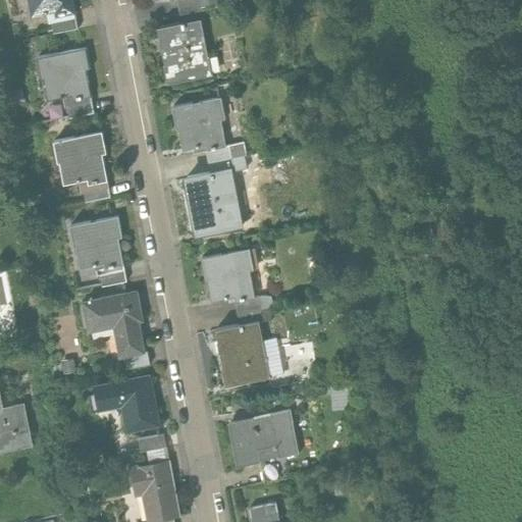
[(22,0),(27,17),(48,13),(49,16),(70,12),(67,0),(22,0)]
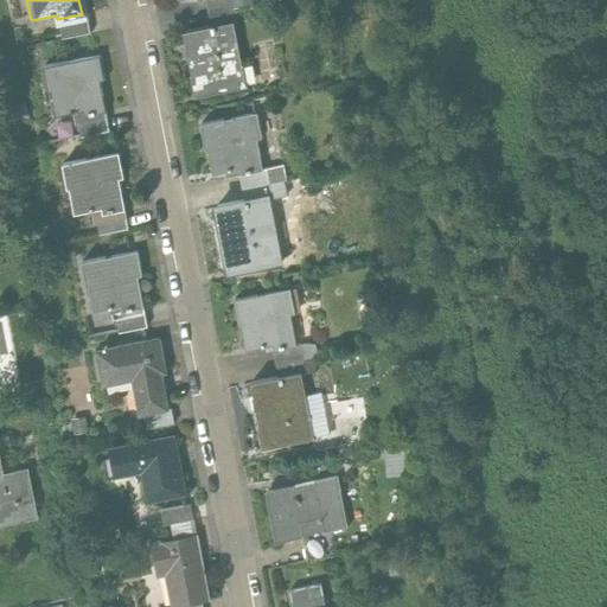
[(215,0),(216,11),(237,6),(236,0),(215,0)]
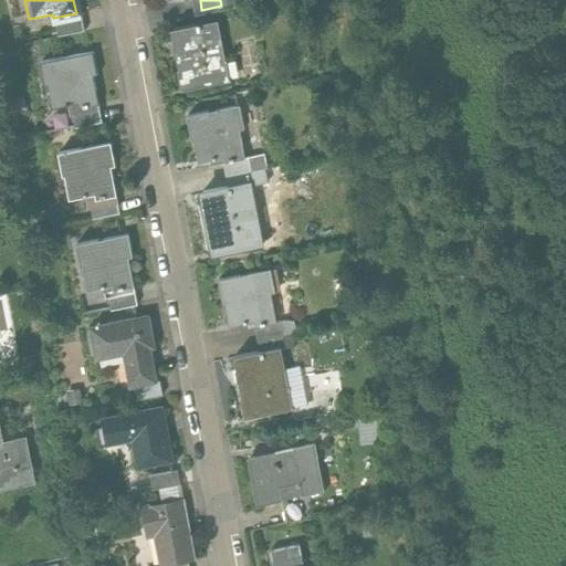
[(221,6),(201,10),(203,20),(211,18),(223,16),(221,6)]
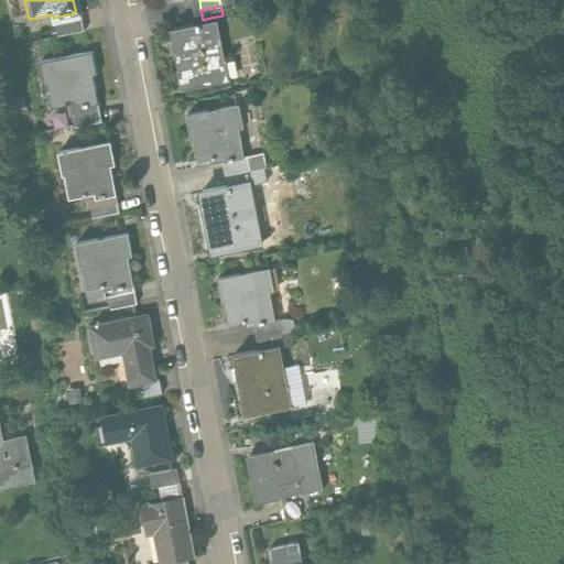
[(203,20),(167,25),(170,38),(167,39),(170,51),(172,51),(175,67),(173,67),(179,96),(223,87),(210,18),(203,20)]
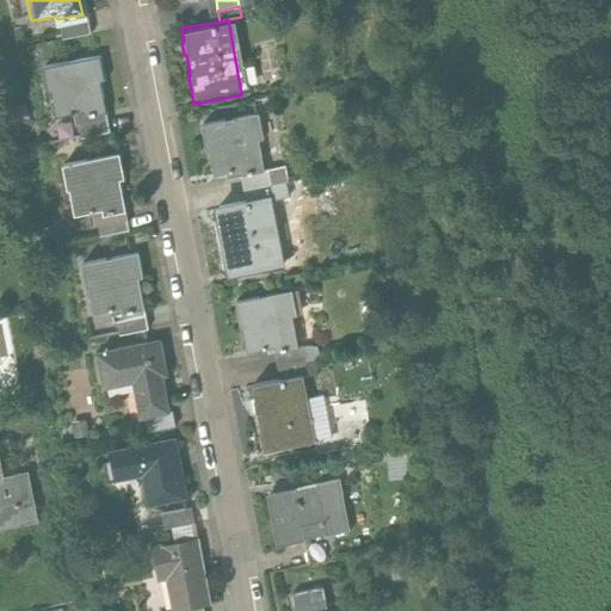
[(102,57),(42,68),(47,96),(51,94),(56,118),(81,113),(82,117),(107,112),(103,87),(106,86),(102,57)]
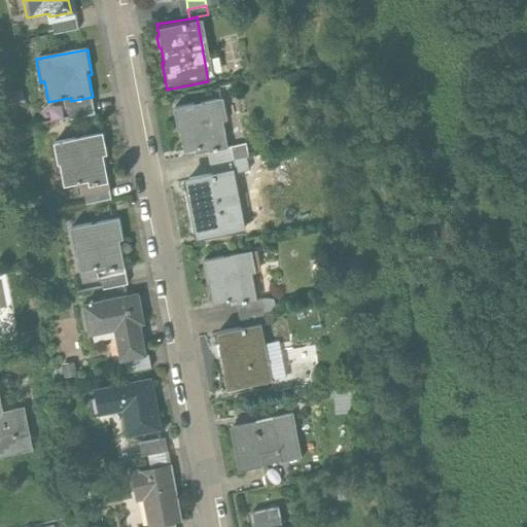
[(224,98),(170,108),(175,138),(179,138),(182,156),(211,150),(212,154),(231,150),(226,129),(230,128),(224,98)]
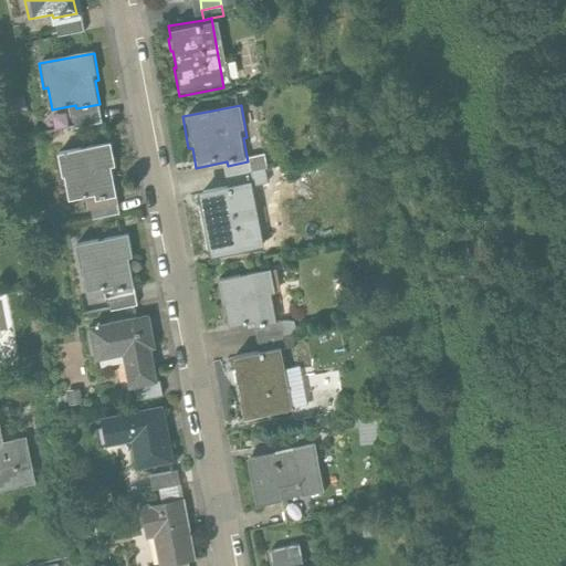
[(114,142),(59,152),(63,177),(67,176),(72,199),(95,195),(95,198),(118,194),(114,169),(118,168),(114,142)]
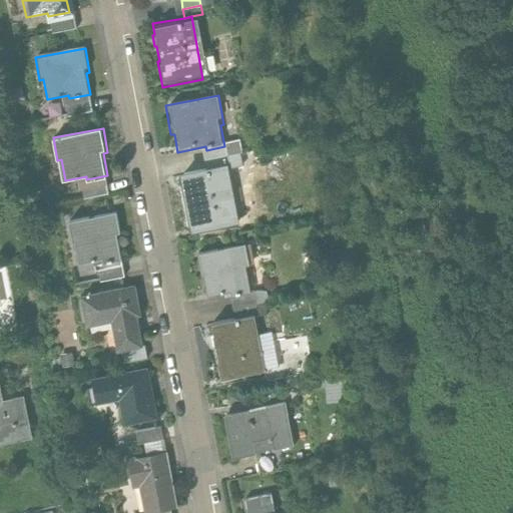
[(224,146),(206,150),(208,158),(225,155),(224,146)]
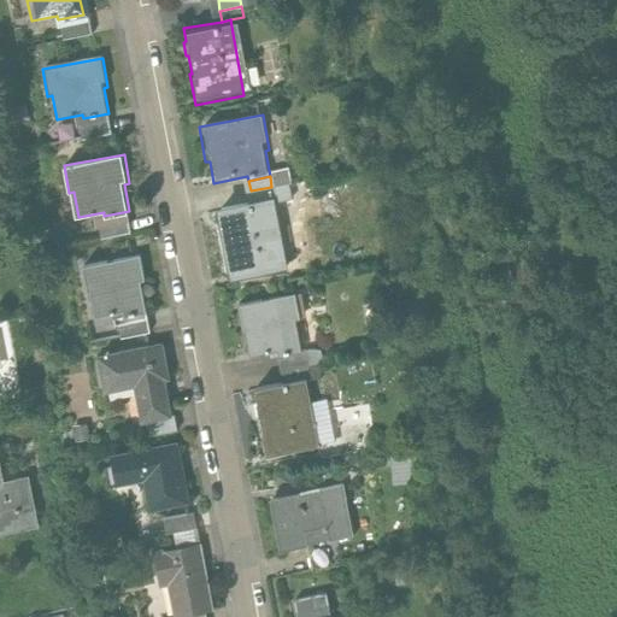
[(271,187),(251,191),(252,201),(269,198),(274,198),(271,187)]
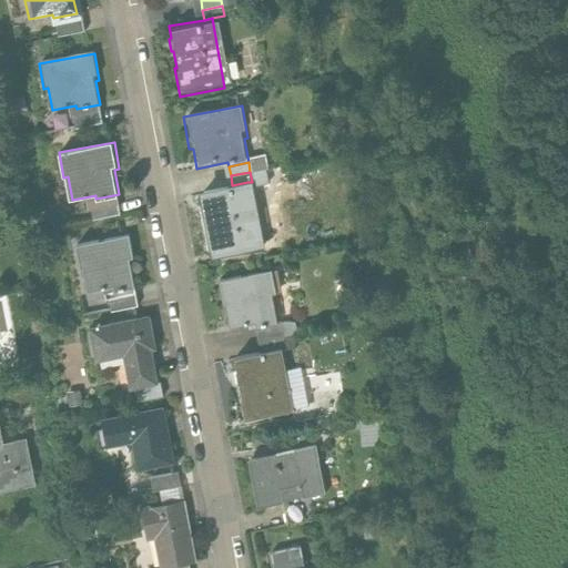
[(232,185),(201,191),(203,203),(202,204),(204,216),(206,216),(209,234),(208,234),(212,259),(260,250),(247,182),(232,185)]
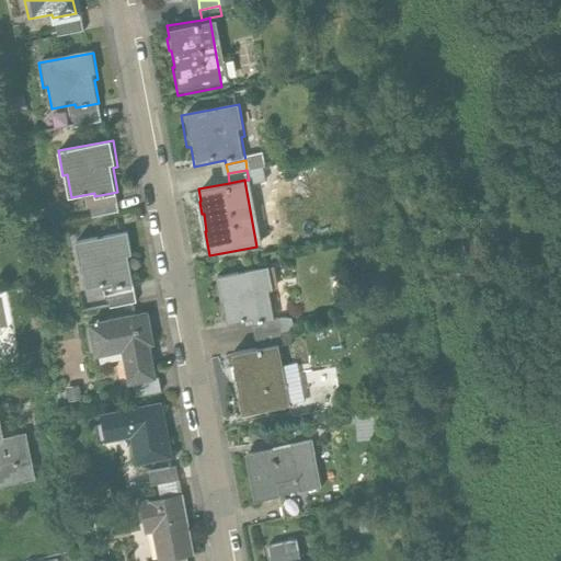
[(127,227),(72,237),(77,262),(82,261),(86,284),(109,279),(110,283),(133,278),(128,254),(133,253),(127,227)]
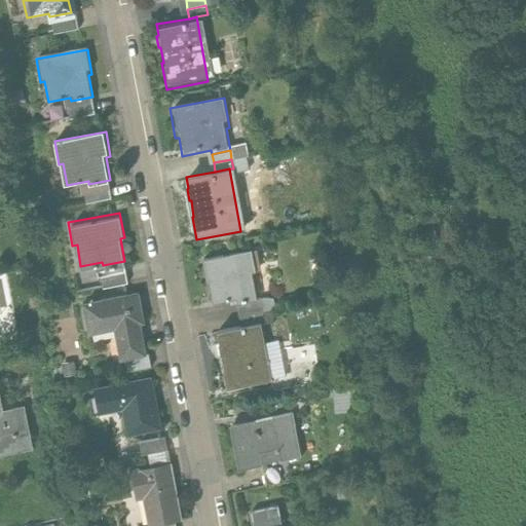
[(255,251),(200,261),(205,291),(210,290),(213,308),(242,303),(243,306),(261,303),(257,280),(260,279),(255,251)]
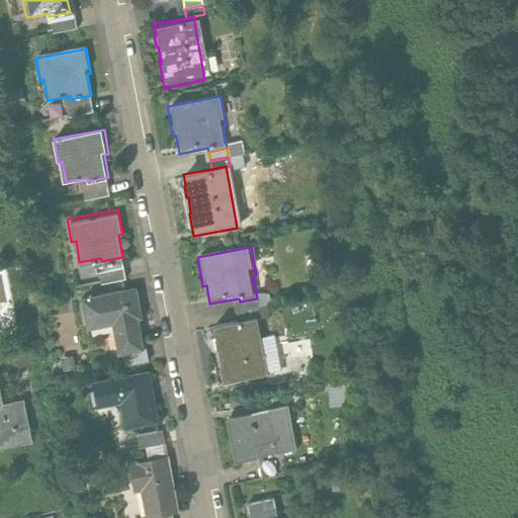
[(144,319),(138,286),(82,297),(88,329),(114,325),(119,351),(144,346),(139,320),(144,319)]
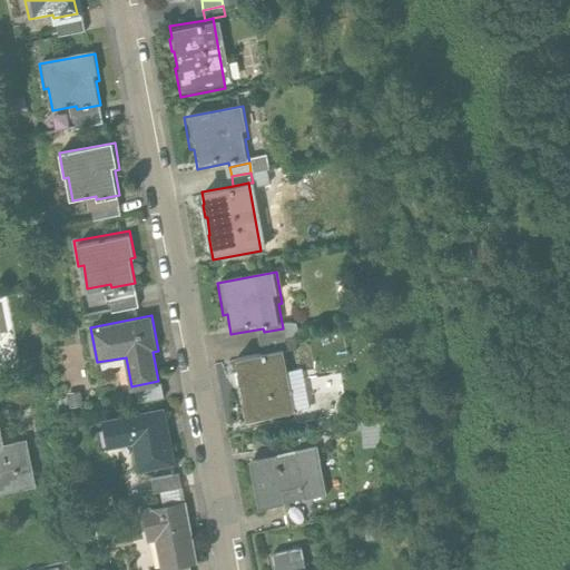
[(283,328),(264,332),(265,342),(284,338),(283,328)]
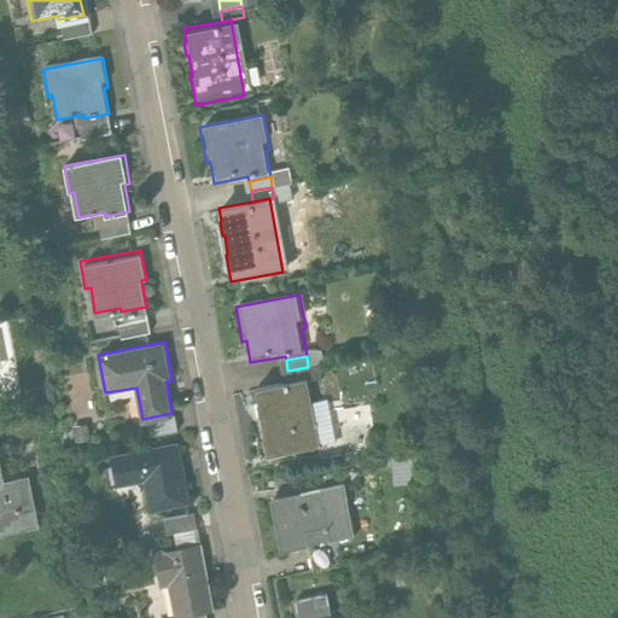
[(308,367),(287,371),(290,383),(303,380),(310,379),(308,367)]
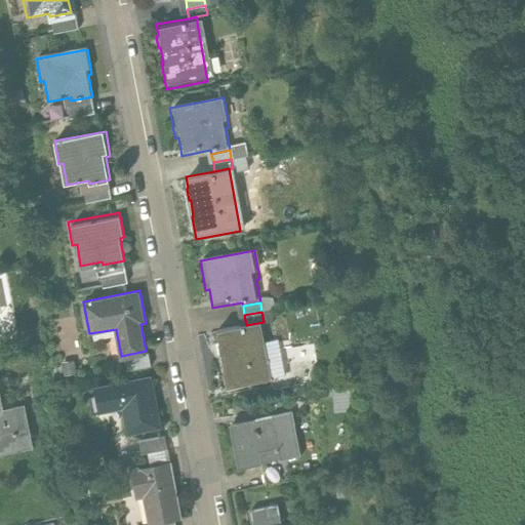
[(246,325),(214,331),(216,342),(215,342),(217,355),(219,355),(221,370),(220,371),(225,393),(269,386),(257,323),(246,325)]
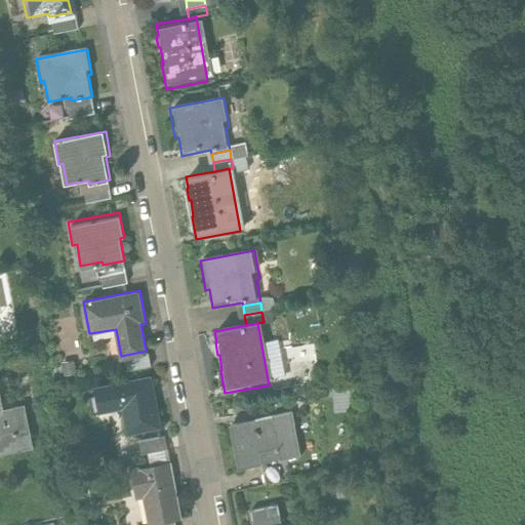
[(162,428),(151,369),(99,378),(106,411),(132,406),(137,433),(162,428)]
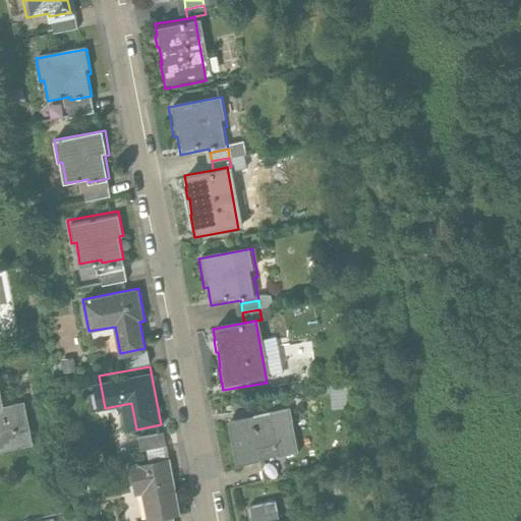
[(0,381),(0,473),(33,466),(19,403),(5,406),(0,381)]
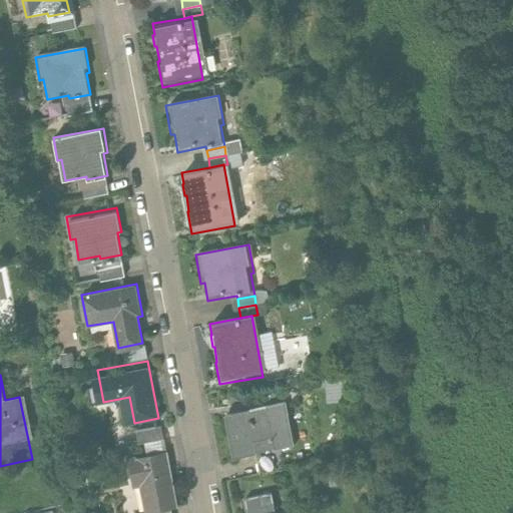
[(283,403),(224,414),(232,455),(260,450),(291,444),(283,403)]
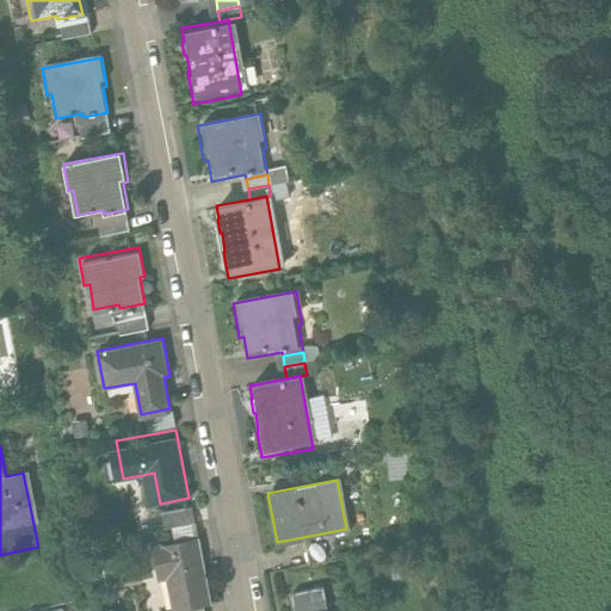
[(196,503),(168,506),(173,535),(201,531),(196,503)]
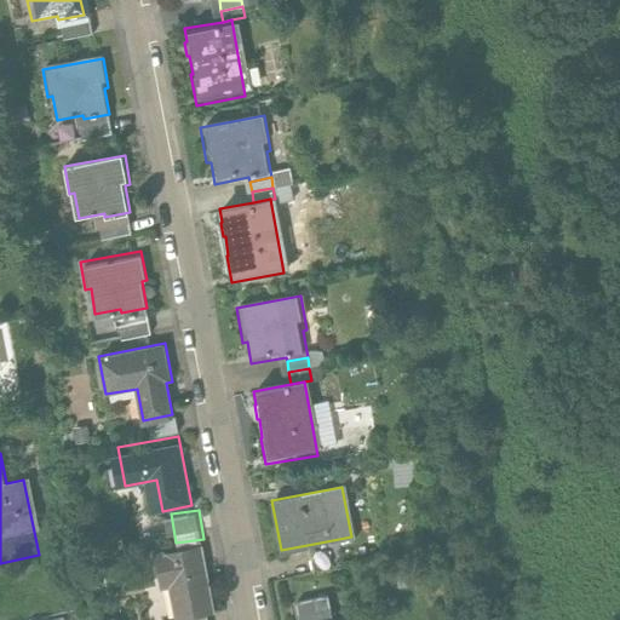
[(351,537),(314,544),(317,567),(356,560),(351,537)]
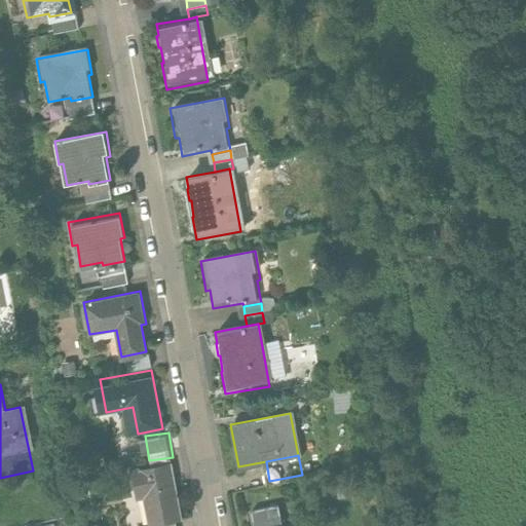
[(182,521),(171,462),(132,471),(138,502),(153,499),(158,525),(182,521)]
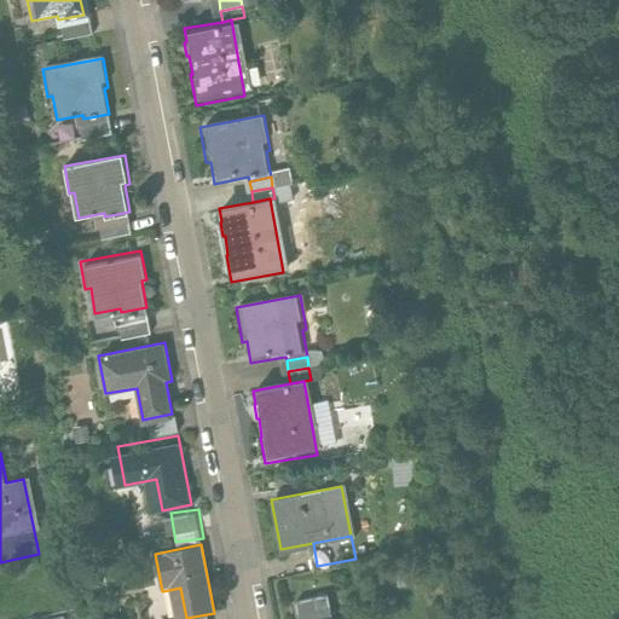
[(335,618),(330,594),(290,602),(294,618),(369,618),(369,613),(339,618),(335,618)]
